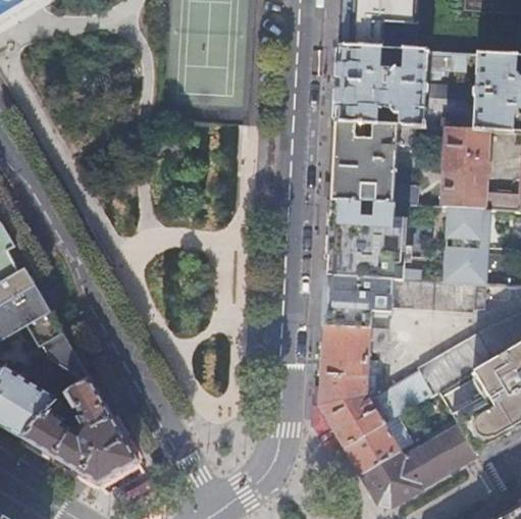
[(341,0),(339,45),(375,47),(376,20),(416,22),(416,0),(341,0)]
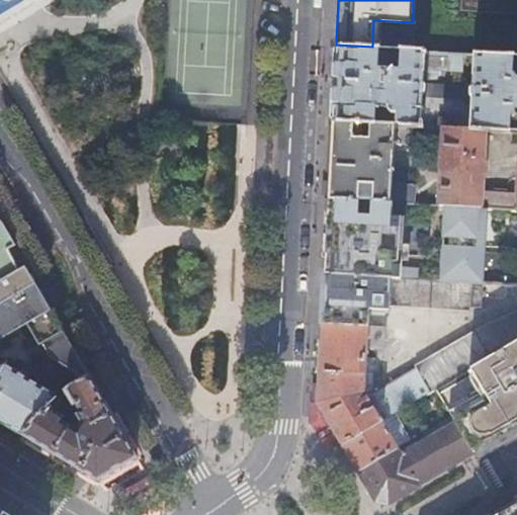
[(458,0),(458,9),(516,12),(516,0),(458,0)]
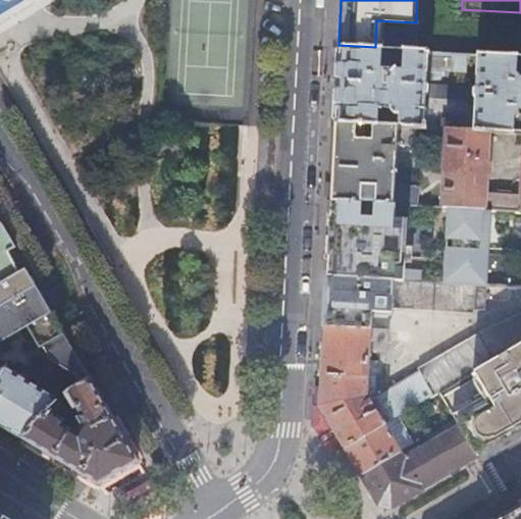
[(336,85),(334,121),(415,125),(425,125),(425,119),(422,119),(423,95),(475,97),(473,127),(487,128),(513,131),(514,113),(517,109),(518,104),(520,104),(520,81),(519,81),(519,73),(515,69),(516,53),(476,51),(475,85),(438,83),(433,82),(424,82),(425,67),(434,67),(439,68),(461,68),(460,80),(465,80),(466,51),(375,47),(339,45),(336,85)]
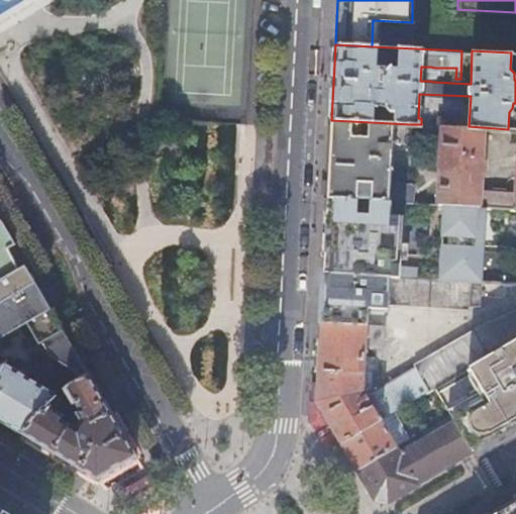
[(436,125),(441,125),(451,126),(451,115),(437,114),(436,125)]
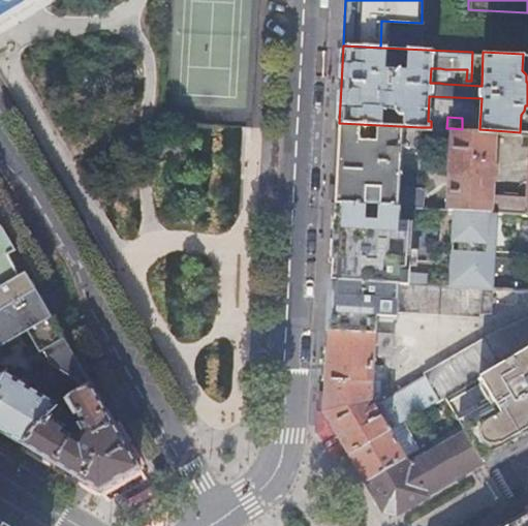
[(336,186),(335,199),(400,204),(422,205),(423,186),(400,185),(401,150),(418,151),(421,127),(339,123),(338,143),(336,180),(336,186)]
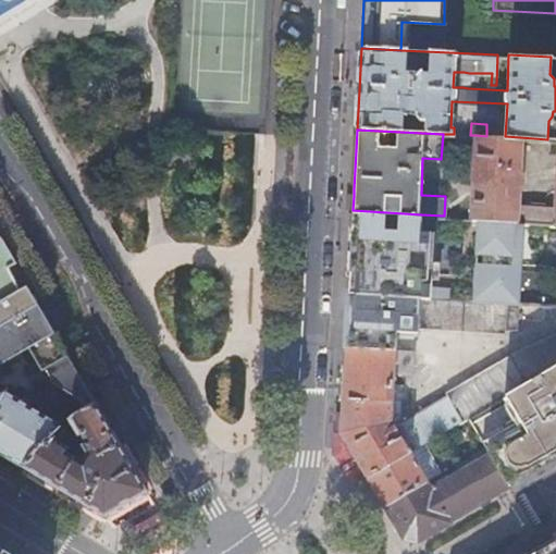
[(523,220),(555,221),(555,204),(518,201),(518,185),(521,186),(522,171),(519,170),(520,137),(505,136),(486,136),(476,135),(471,217),(478,217),(523,220)]
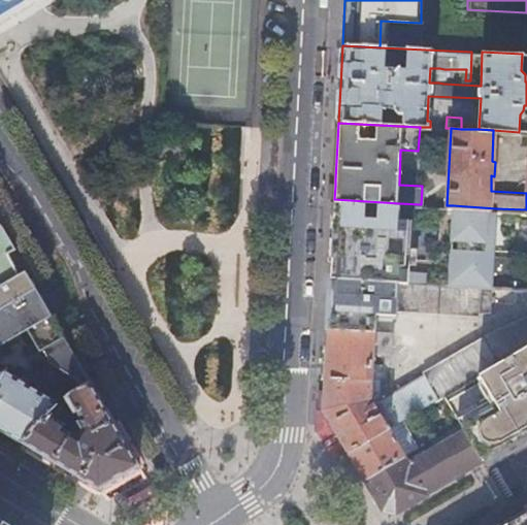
[(410,219),(398,219),(399,203),(334,199),(331,256),(330,276),(397,281),(407,281),(407,269),(408,250),(409,232),(410,219)]
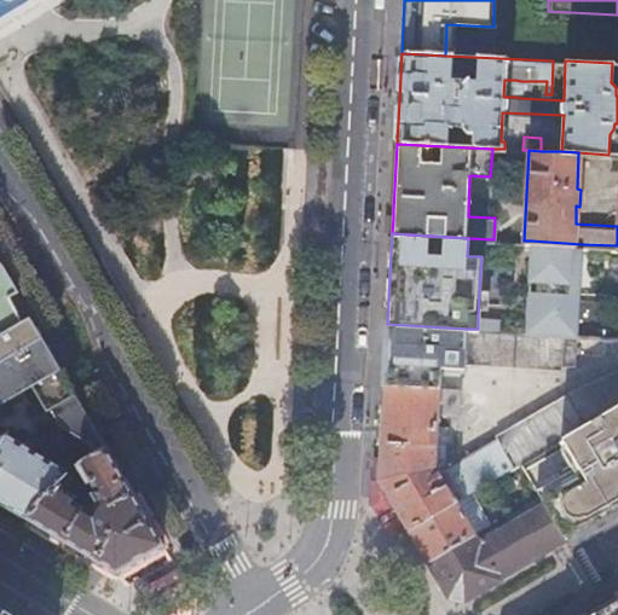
[(529,286),(525,332),(576,335),(582,244),(531,241),(529,270),(537,270),(536,286),(529,286)]
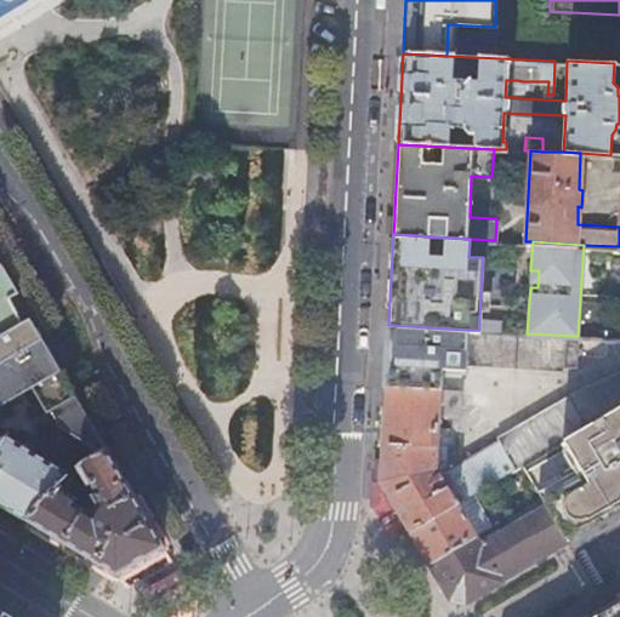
[(0,361),(12,355),(41,340),(29,318),(23,323),(20,318),(10,297),(16,295),(17,293),(18,292),(12,281),(6,272),(1,267),(0,266),(0,361)]
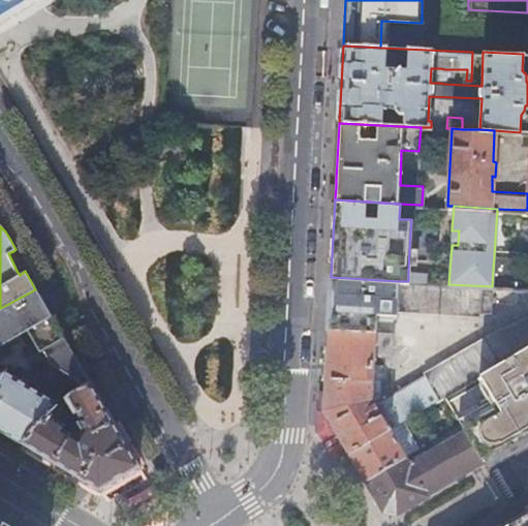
[(13,251),(8,253),(17,271),(25,266),(14,250),(13,251)]
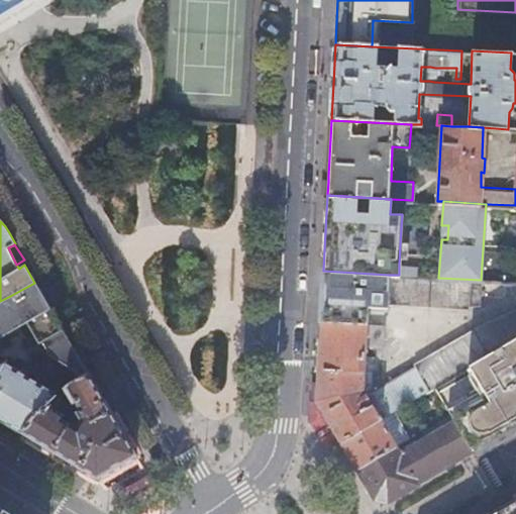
[(417,264),(399,264),(399,275),(416,276),(417,264)]
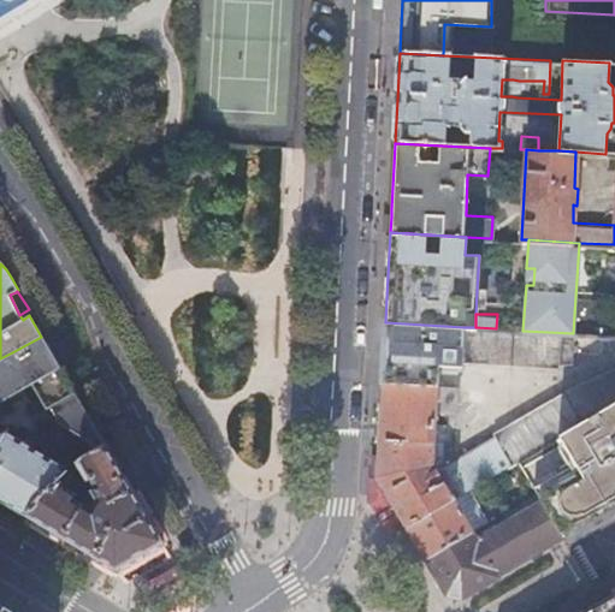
[(463,327),(385,322),(384,336),(383,368),(382,381),(437,385),(438,364),(461,366),(461,360),(463,327)]
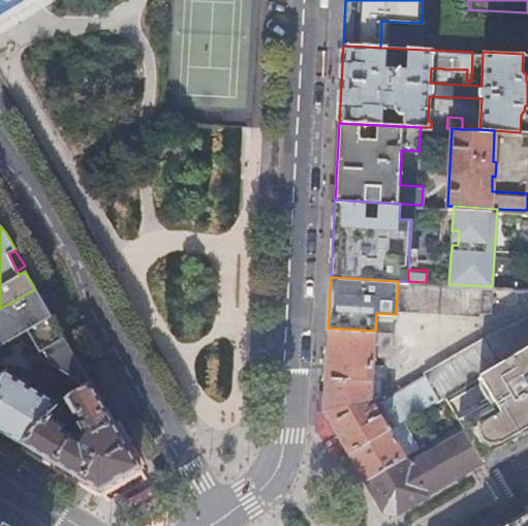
[(491,308),(492,286),(448,284),(426,282),(408,281),(398,281),(396,309),(479,314),(480,310),(491,308)]
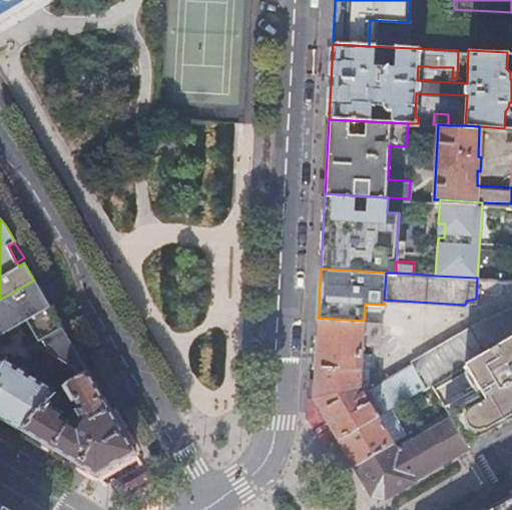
[(0,417),(2,418),(19,429),(55,392),(59,387),(87,371),(92,367),(84,353),(75,337),(70,341),(65,333),(34,281),(10,294),(0,299),(0,417)]
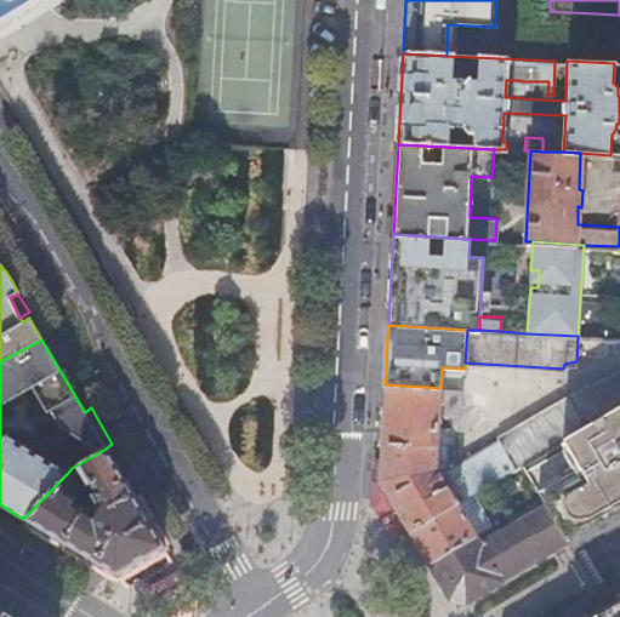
[(382,432),(381,458),(374,458),(373,466),(370,504),(380,521),(391,538),(408,529),(487,483),(521,462),(619,404),(619,369),(580,387),(448,463),(449,423),(437,423),(438,412),(458,412),(459,388),(441,388),(385,384),(382,432)]
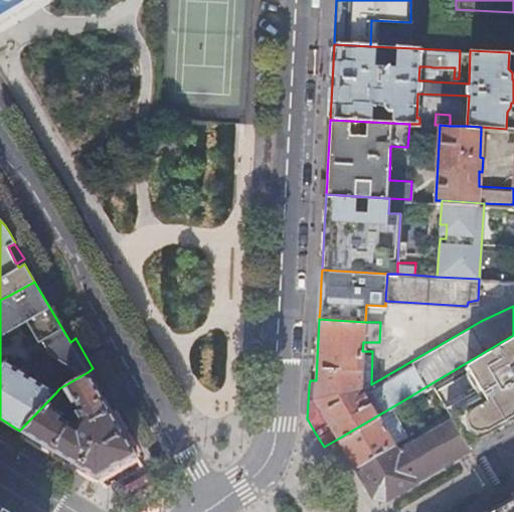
[(452,417),(468,445),(471,444),(508,421),(513,417),(513,335),(432,383),(452,417)]
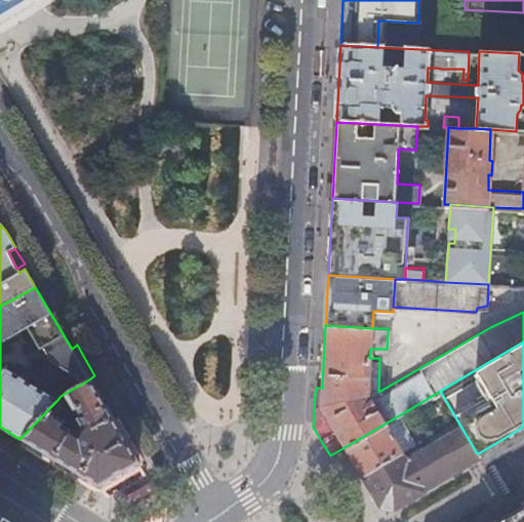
[(137,462),(106,407),(89,379),(61,396),(56,401),(19,439),(31,445),(97,485),(116,474),(137,462)]
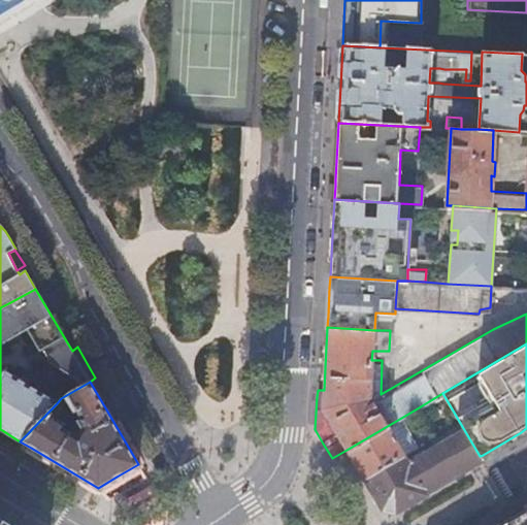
[(480,456),(463,428),(407,461),(393,435),(420,420),(414,411),(347,450),(364,480),(350,488),(360,506),(367,519),(383,510),(395,512),(427,493),(431,485),(443,478),(466,464),(480,456)]
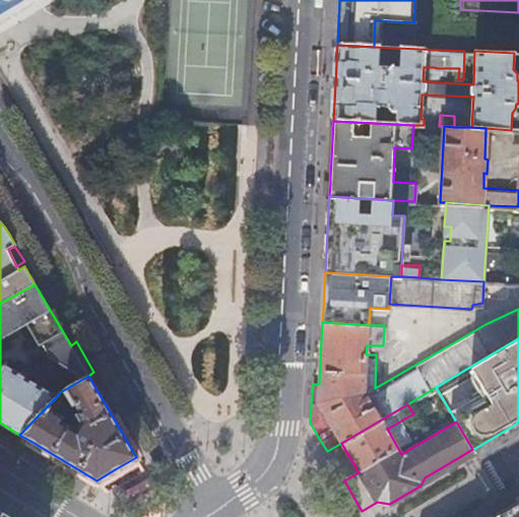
[(518,422),(513,426),(475,448),(476,451),(518,426),(518,422)]
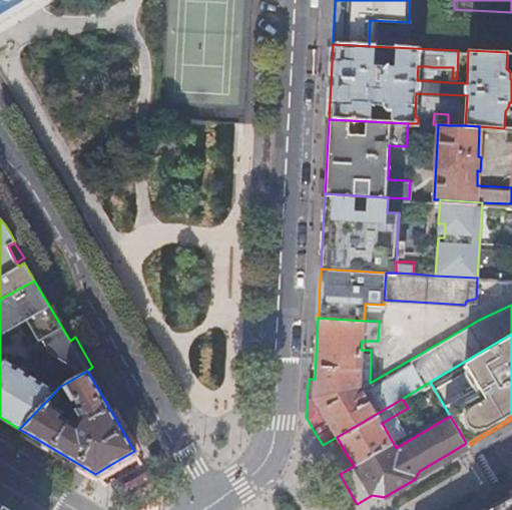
[(511,509),(511,492),(482,509),(511,509)]
